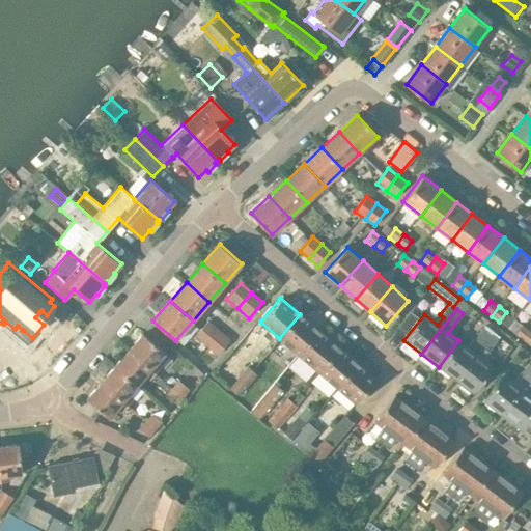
[(300,314),(279,338),(298,355),(318,331),(300,314)]
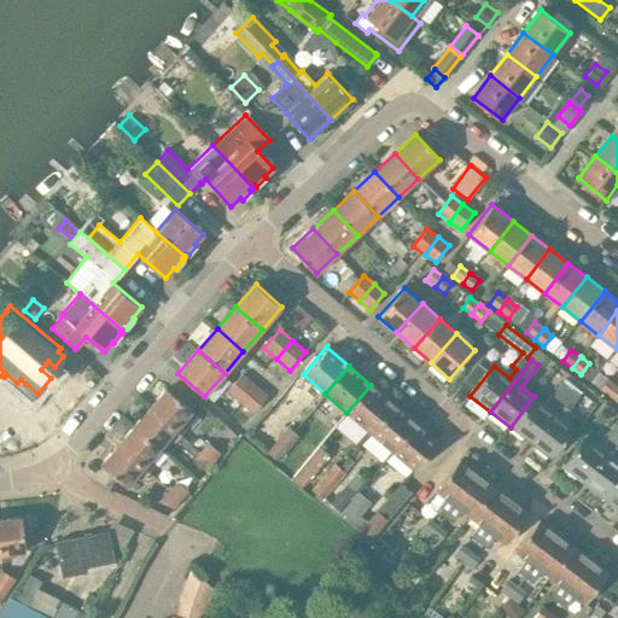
[(240,402),(255,385),(242,373),(227,391),(240,402)]
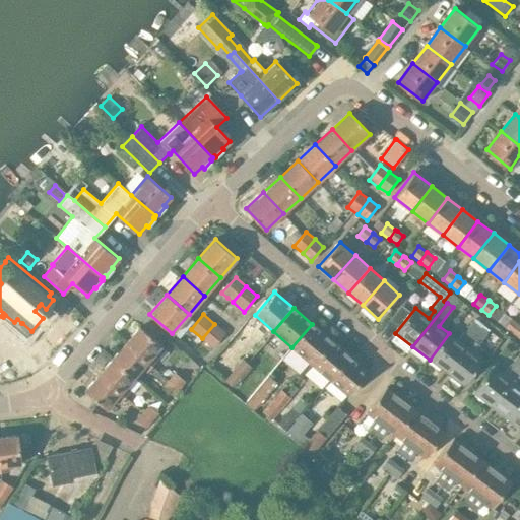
[(511,318),(504,327),(512,333),(519,324),(515,321),(511,318)]
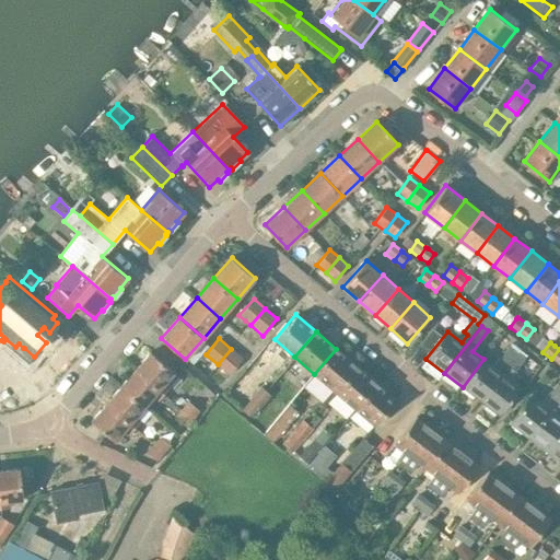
[(483,359),(463,387),(480,400),(516,352),(509,346),(500,358),(499,358),(492,365),(483,359)]
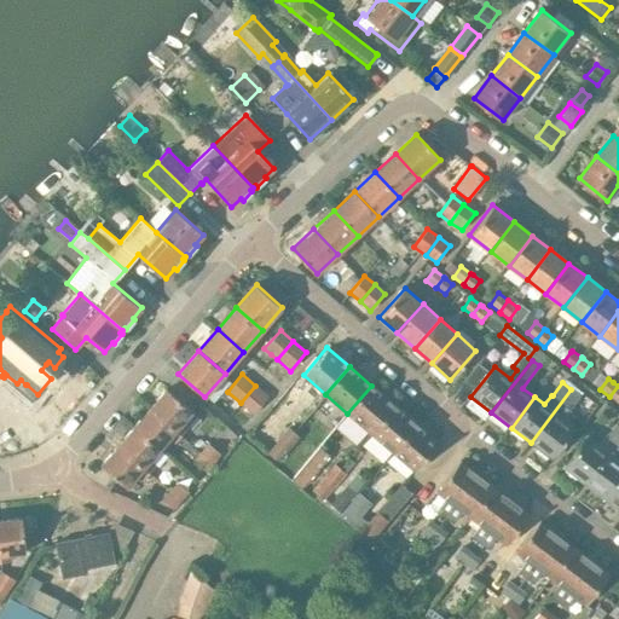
[(253,414),(268,397),(255,386),(241,403),(253,414)]
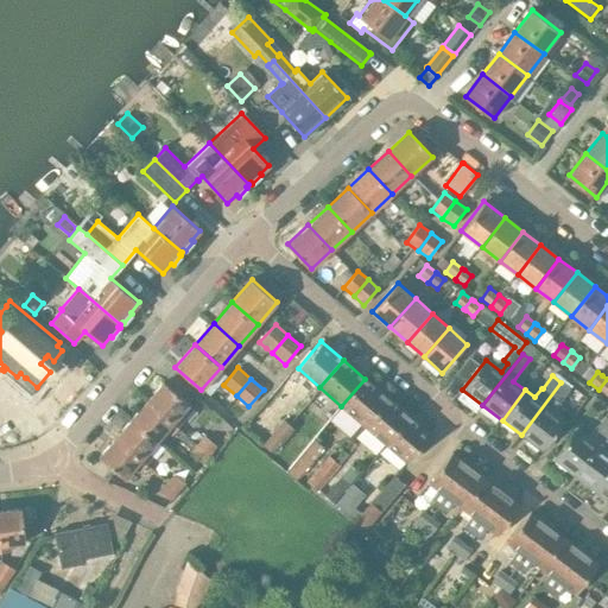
[(365,379),(341,406),(362,424),(363,425),(387,398),(386,397),(365,379)]
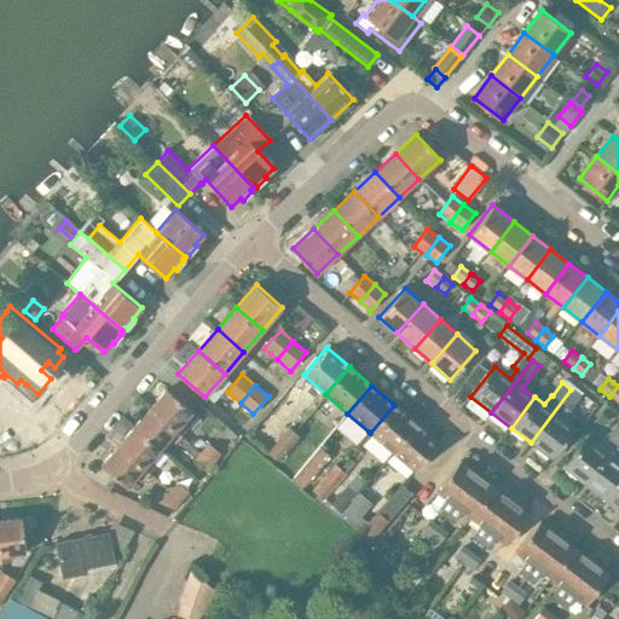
[(166,388),(150,408),(181,435),(187,428),(181,422),(191,410),(166,388)]
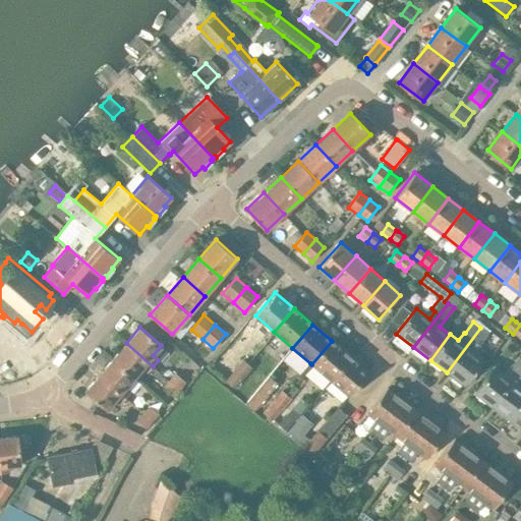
[(480,328),(447,372),(448,372),(465,387),(484,360),(473,352),(471,350),(470,350),(476,343),(479,345),(488,333),(480,328)]
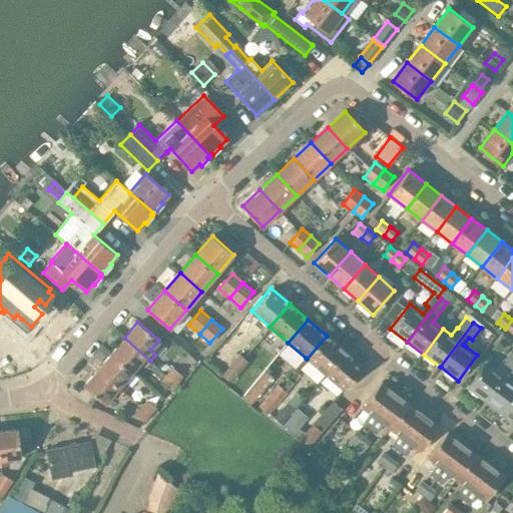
[(327,336),(307,359),(324,374),(325,374),(345,351),(344,351),(327,336)]
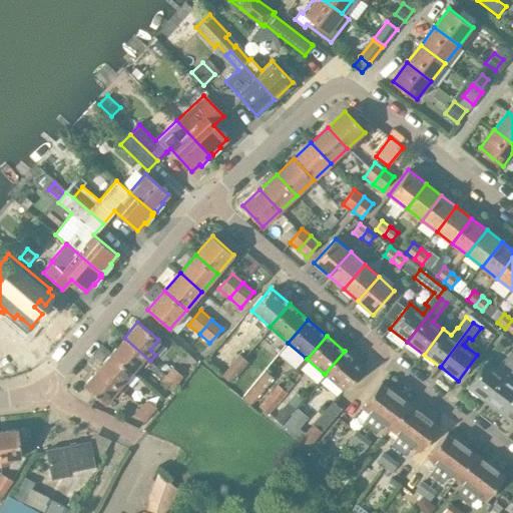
[(124,338),(110,354),(131,372),(139,362),(145,367),(150,361),(124,338)]
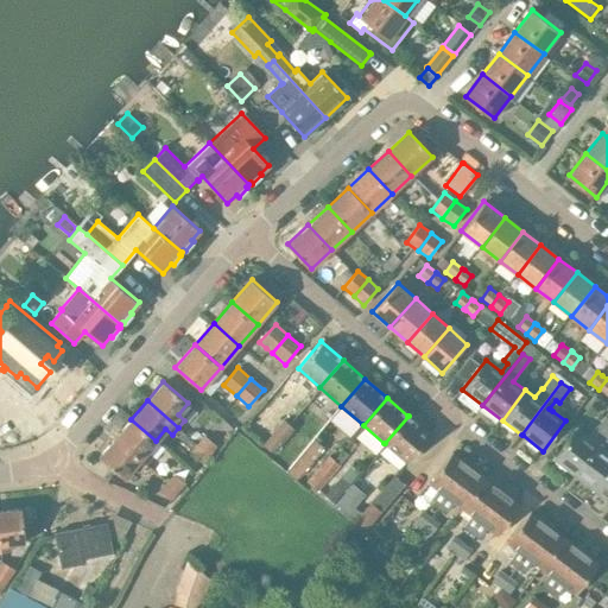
[(576,429),(553,458),(574,474),(607,428),(607,411),(594,429),(599,432),(591,441),(576,429)]
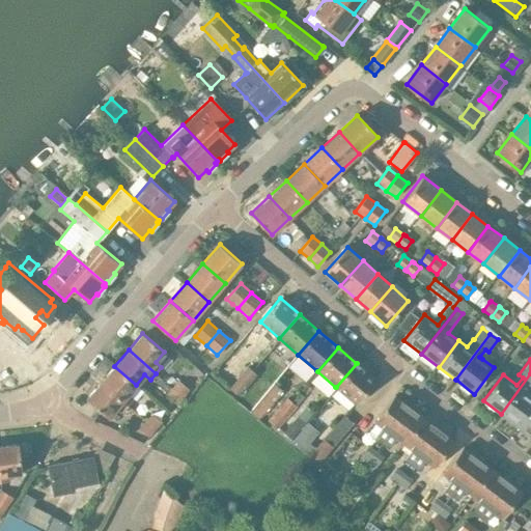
[(357,363),(336,387),(355,403),(375,380),(357,363)]
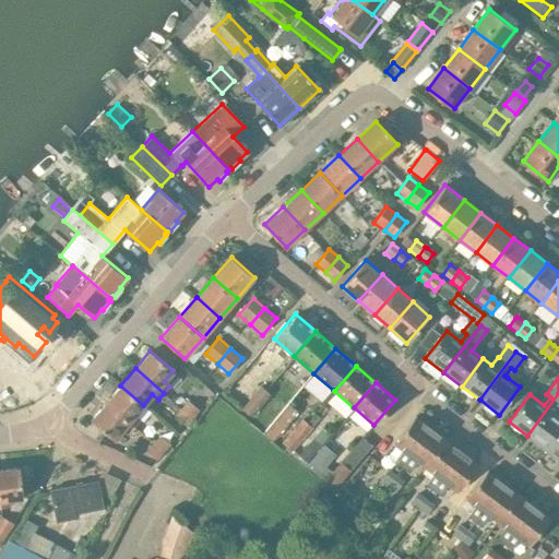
[(120,385),(106,402),(134,427),(141,419),(134,415),(143,405),(120,385)]
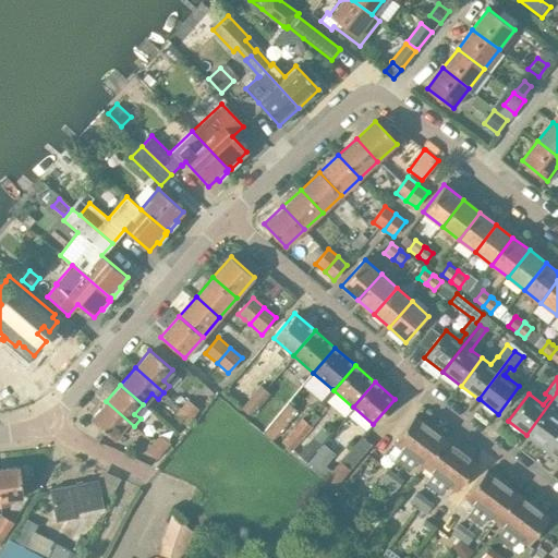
[(269,393),(259,385),(250,397),(261,405),(269,393)]
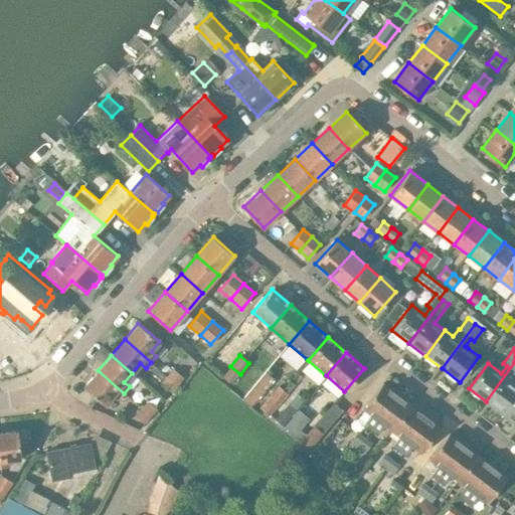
[(514,362),(486,401),(503,414),(514,398),(514,383),(509,379),(514,372),(514,362)]
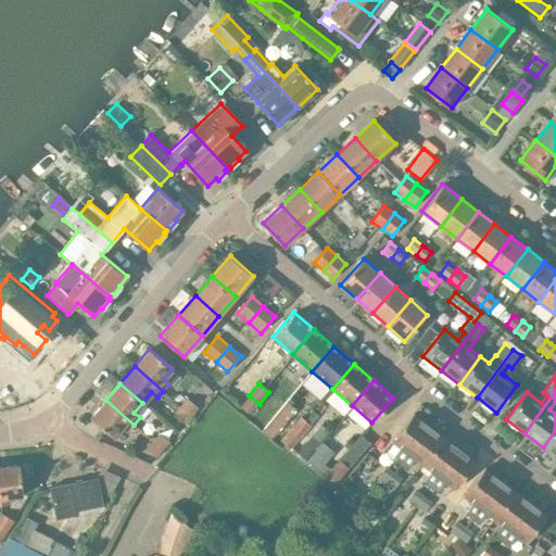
[(240,406),(251,415),(260,404),(249,395),(240,406)]
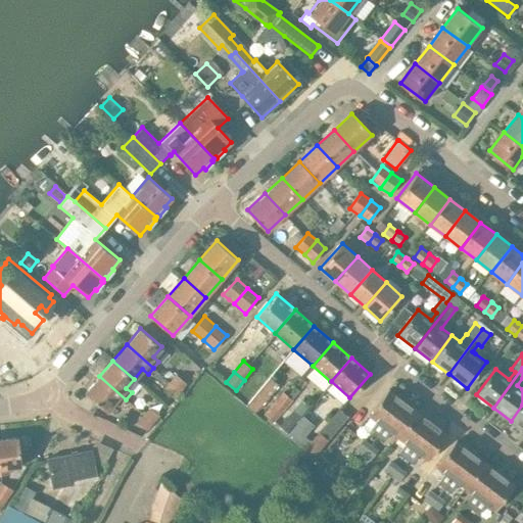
[(99,376),(85,392),(106,411),(115,400),(121,406),(126,399),(99,376)]
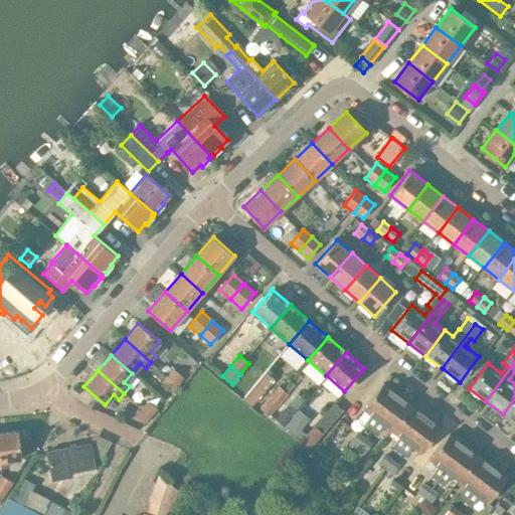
[(168,376),(168,377),(176,384),(177,384),(183,377),(173,370),(168,376)]
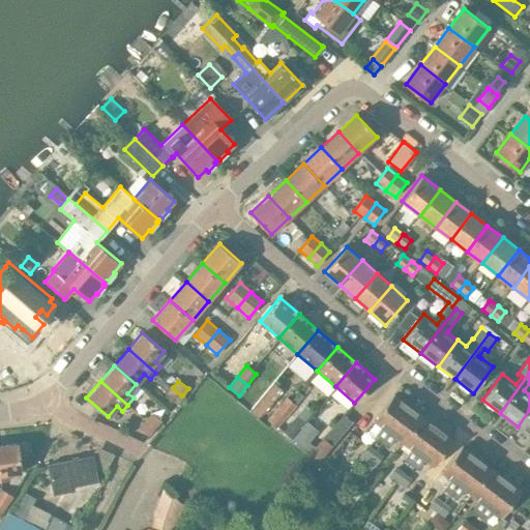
[(273,382),(251,410),(259,416),(282,389),(273,382)]
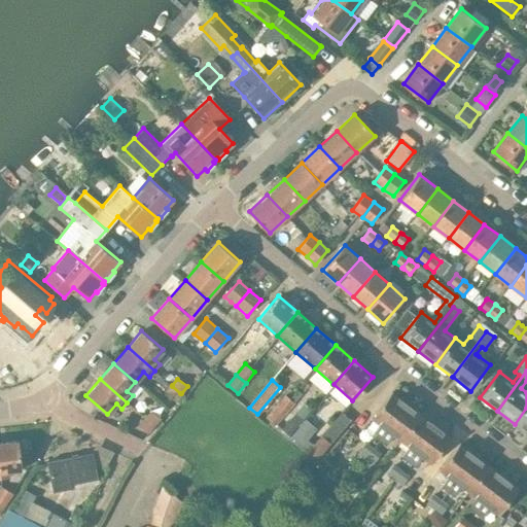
[(172,386),(166,393),(174,401),(180,393),(172,386)]
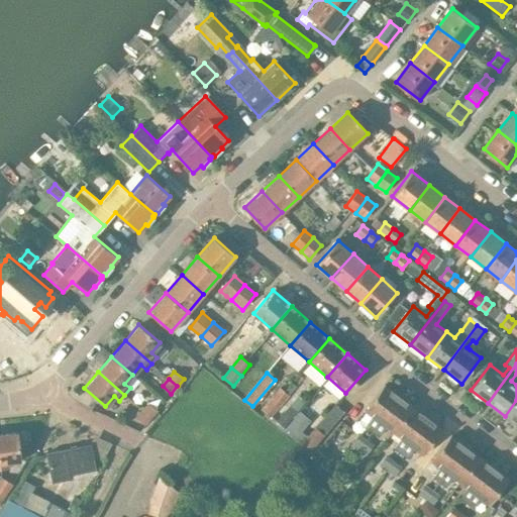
[(385,385),(365,411),(373,417),(366,426),(372,431),(399,396),(385,385)]
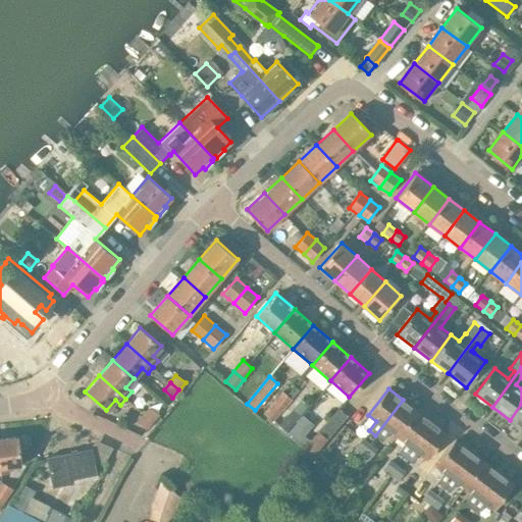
[(281,392),(272,403),(281,411),(292,400),(291,399),(286,396),(281,392)]
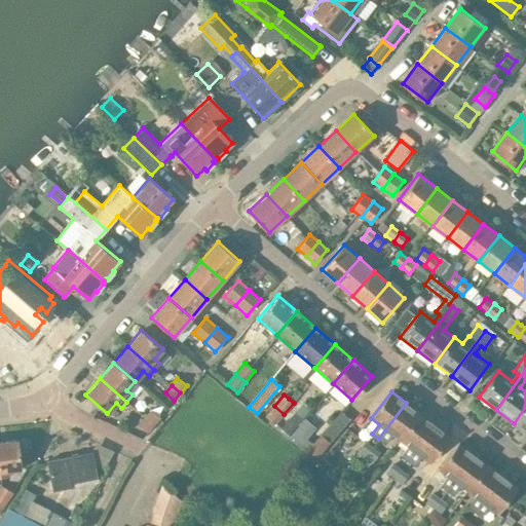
[(302,403),(280,428),(288,435),(309,410),(302,403)]
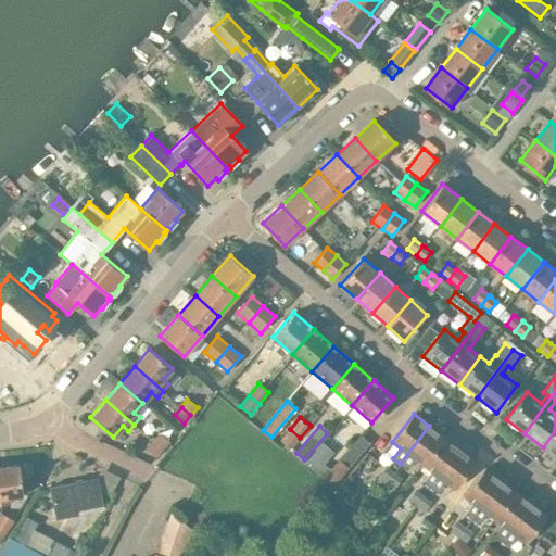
[(429,426),(400,464),(406,469),(415,459),(422,465),(444,437),(429,426)]
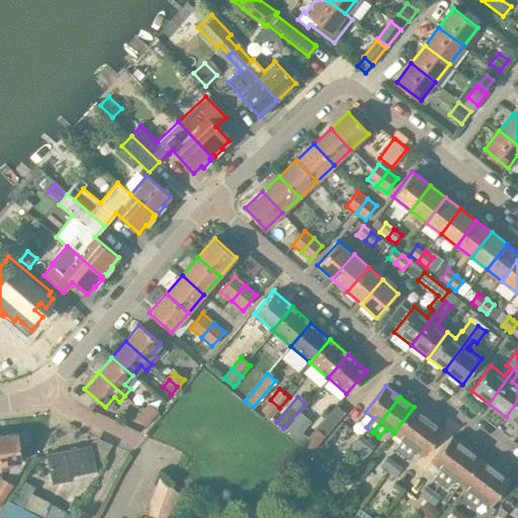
[(270,400),(261,410),(270,418),(279,408),(270,400)]
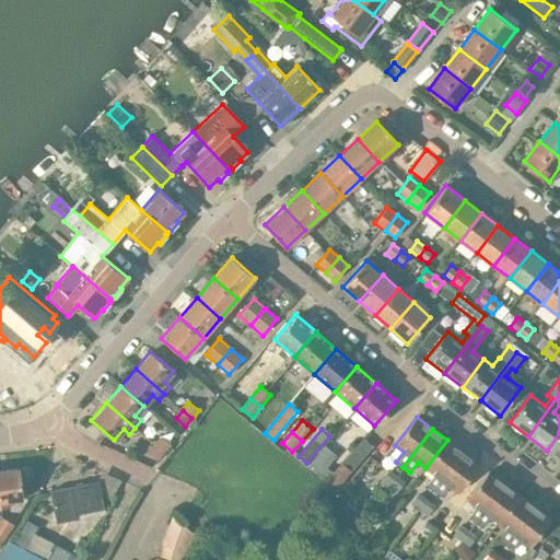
[(559,433),(547,451),(559,461),(559,433)]
